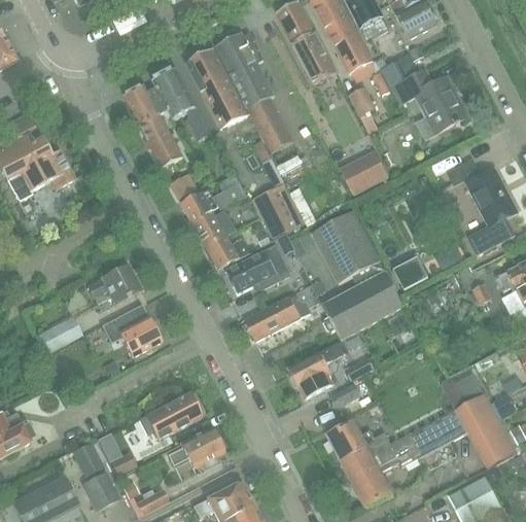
[(337,72),(301,0),(297,0),(277,10),(313,83),(337,72)]
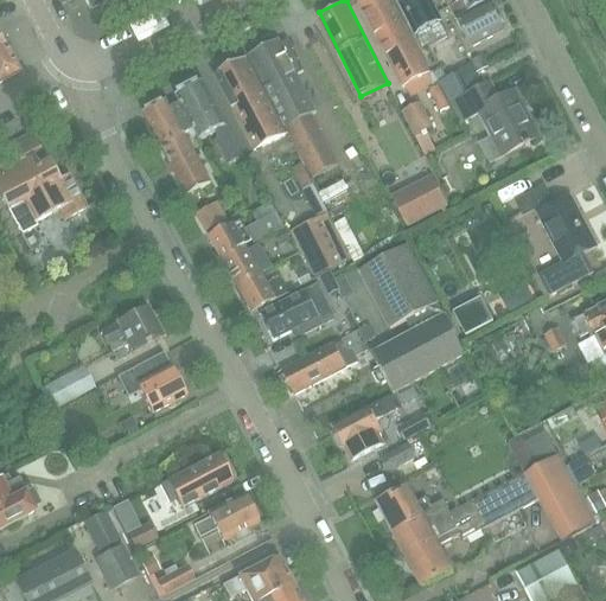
[(358,0),(403,85),(404,84),(410,94),(432,83),(432,81),(438,78),(432,68),(428,70),(393,0),(358,0)]
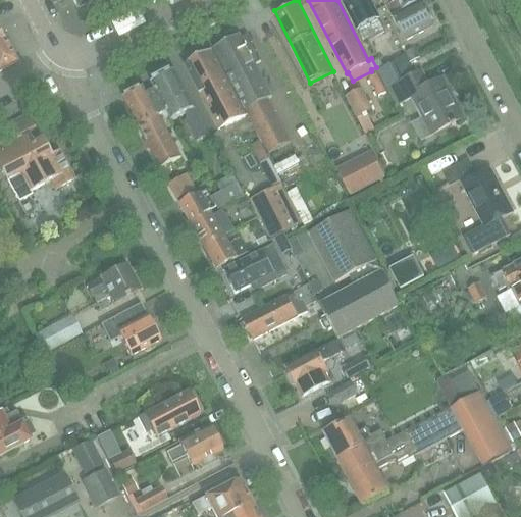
[(379,14),(371,0),(342,0),(356,27),(379,14)]
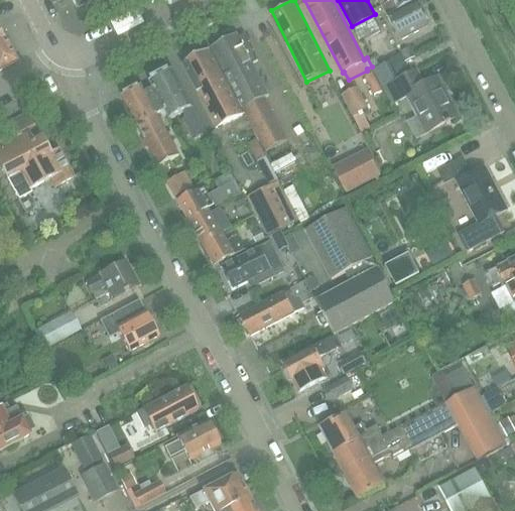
[(422,11),(416,0),(411,0),(394,9),(389,0),(386,0),(380,3),(386,13),(387,13),(400,38),(428,24),(427,22),(428,19),(425,12),(422,11)]
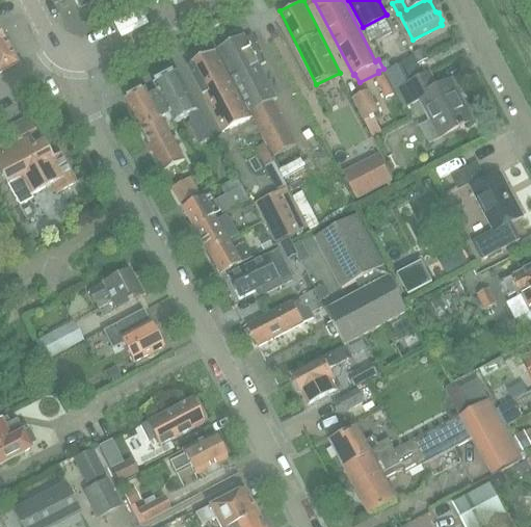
[(401,0),(406,9),(424,0),(401,0)]
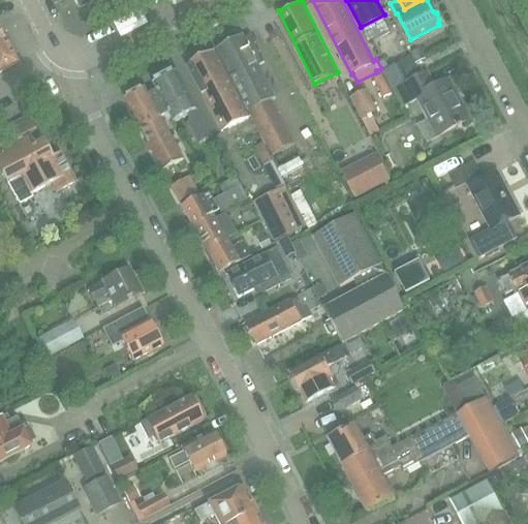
[(0,68),(17,60),(0,29),(0,68)]
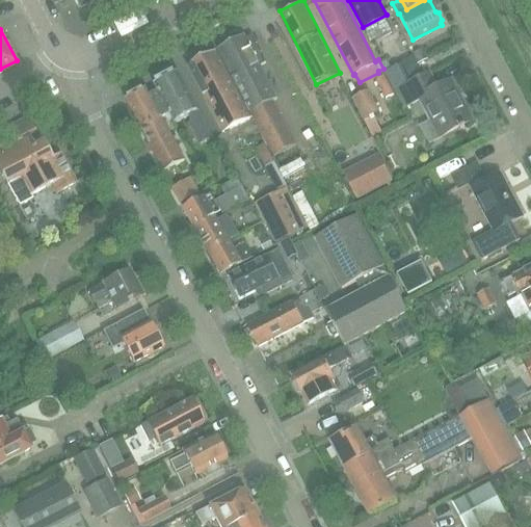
[(216,47),(273,154),(280,164),(300,153),(289,131),(281,114),(271,98),(276,95),(259,62),(266,58),(251,31),(246,34),(244,31),(216,47)]
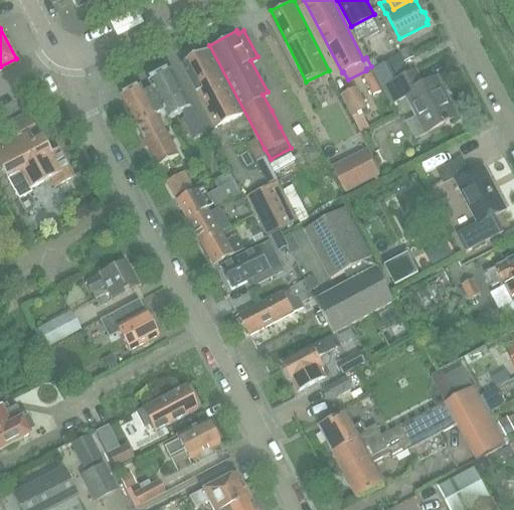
[(408,44),(398,48),(399,51),(403,59),(413,54),(408,44)]
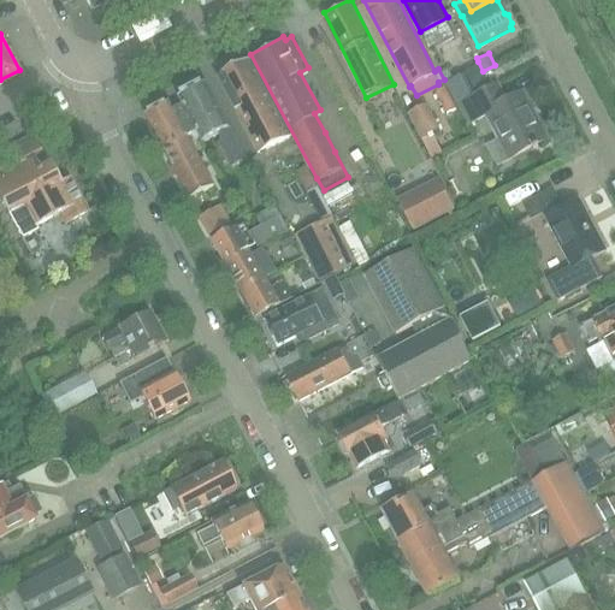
[(217,72),(258,149),(289,132),(248,55),(217,72)]
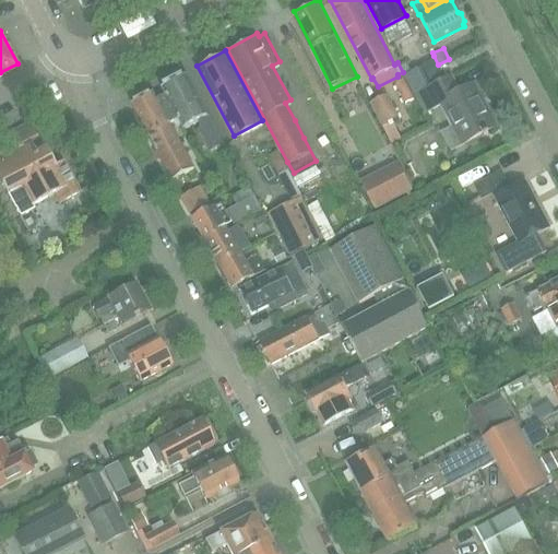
[(420,62),(403,71),(413,90),(430,81),(420,62)]
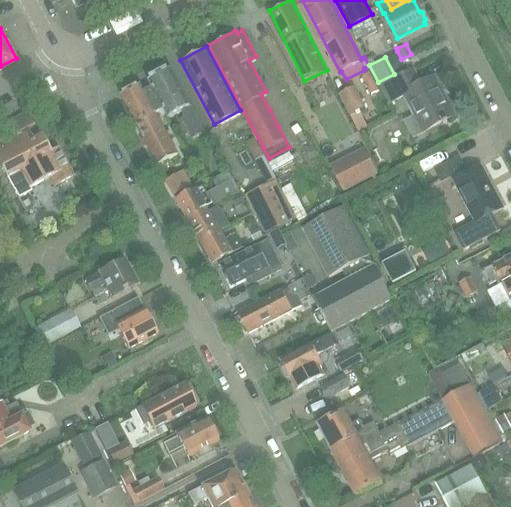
[(162,106),(167,116),(181,108),(184,115),(180,117),(191,137),(204,130),(170,65),(147,78),(150,84),(162,106)]
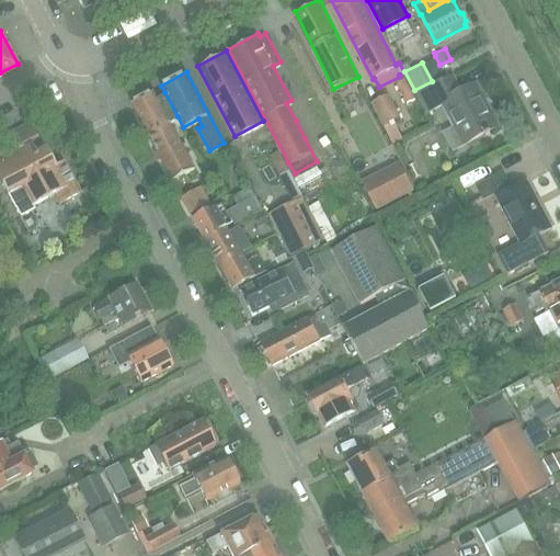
[(444,79),(416,93),(426,112),(441,104),(450,123),(442,128),(452,147),(461,143),(473,136),(498,123),(476,81),(461,89),(453,75),(453,74),(444,79)]
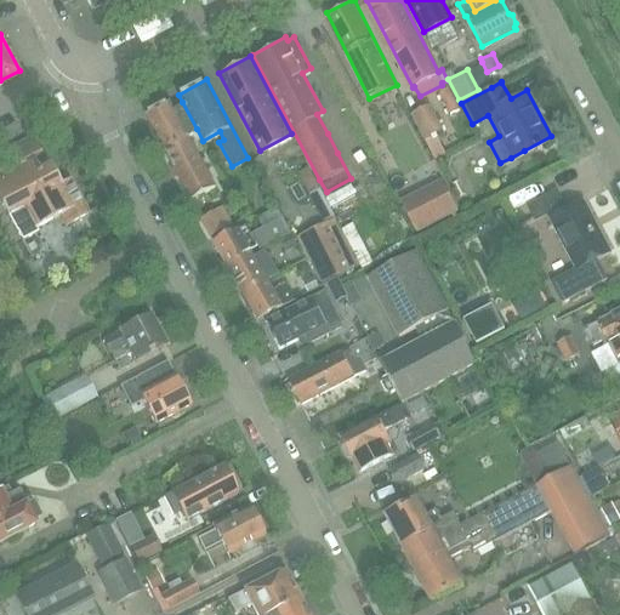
[(460,106),(448,84),(437,89),(449,112),(460,106)]
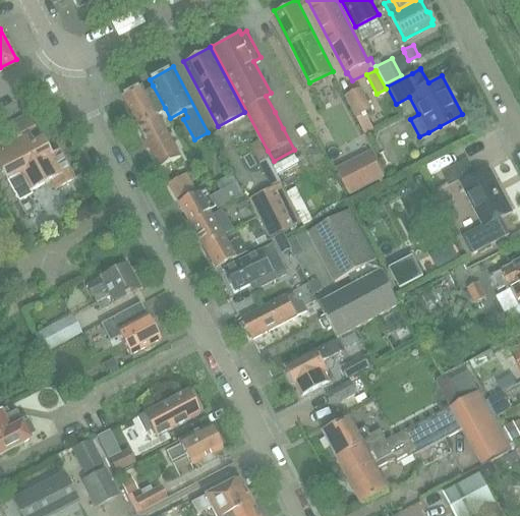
[(122,95),(137,124),(159,112),(165,108),(153,86),(147,89),(143,83),(122,95)]
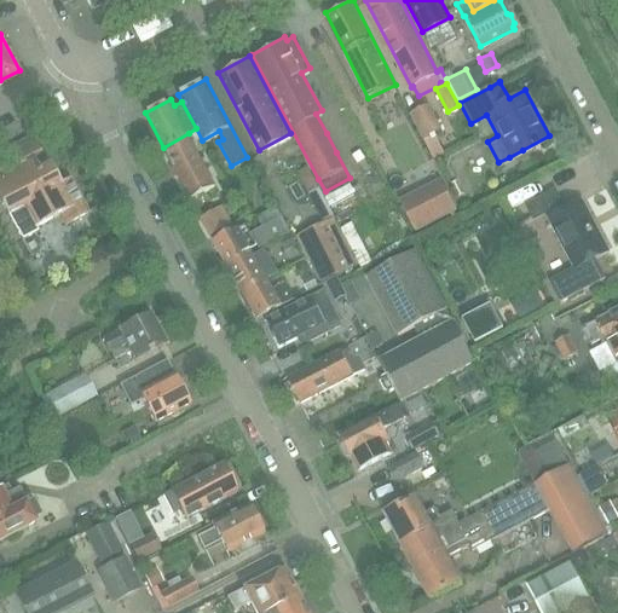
[(428,102),(409,111),(422,137),(434,131),(442,127),(428,102)]
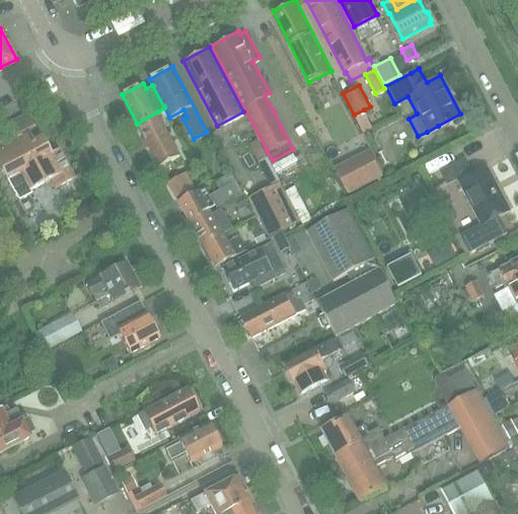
[(364,109),(354,115),(360,125),(362,130),(372,125),(364,109)]
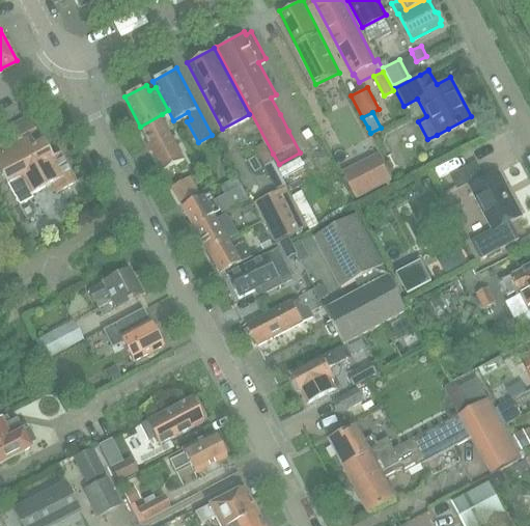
[(140,127),(163,168),(185,157),(179,146),(182,145),(178,139),(176,140),(162,114),(140,127)]
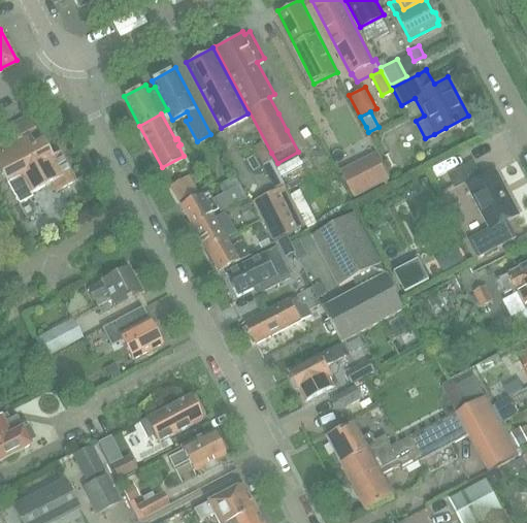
[(0,173),(5,183),(6,183),(18,202),(32,195),(31,193),(50,182),(55,190),(74,180),(59,151),(50,156),(40,139),(32,144),(26,132),(32,129),(24,115),(5,125),(7,130),(0,134),(0,173)]
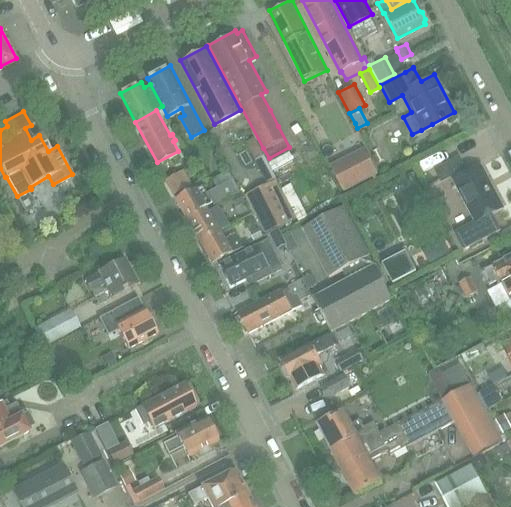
[(257,140),(248,144),(262,171),(267,179),(276,174),(257,140)]
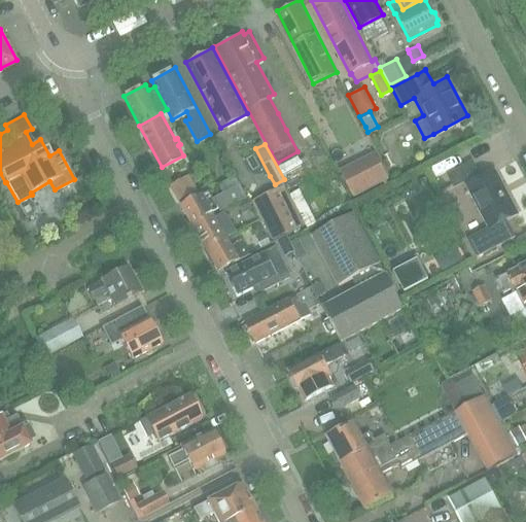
[(354,196),(389,177),(375,149),(340,167),(354,196)]
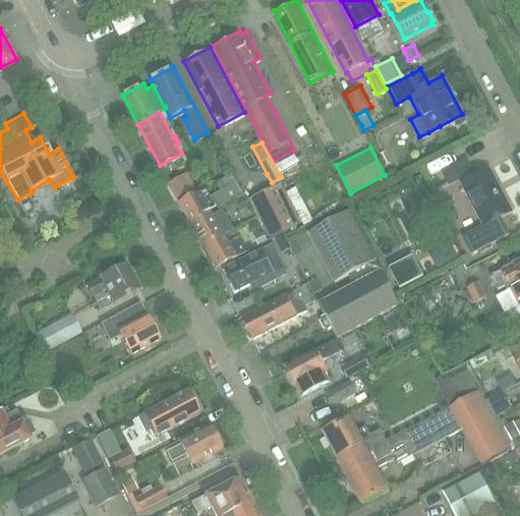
[(460,181),(481,223),(460,234),(471,252),(507,233),(498,216),(511,209),(488,166),(476,173),(467,156),(442,169),(450,183),(461,176),(463,179),(460,181)]
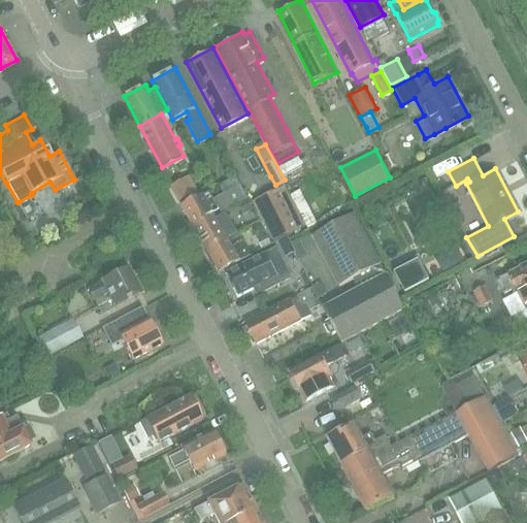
[(178,198),(197,188),(189,172),(170,184),(178,198)]
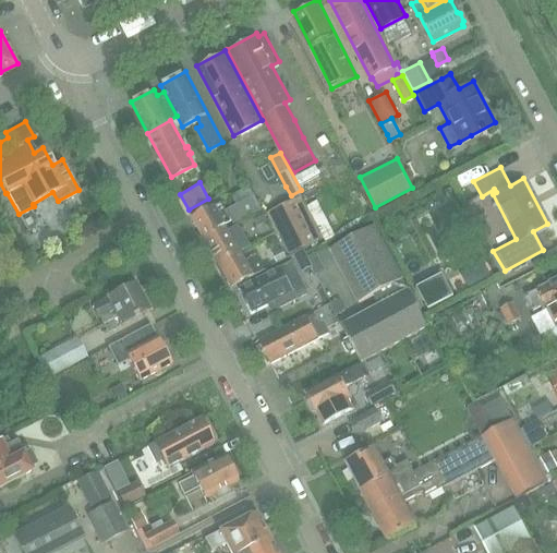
[(235,203),(226,208),(233,223),(253,212),(262,207),(247,183),(230,193),(235,203)]
